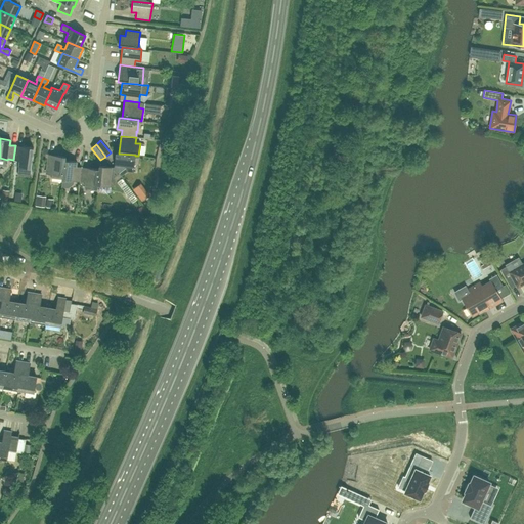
[(33,148),(15,145),(13,160),(19,161),(18,166),(31,168),(33,148)]
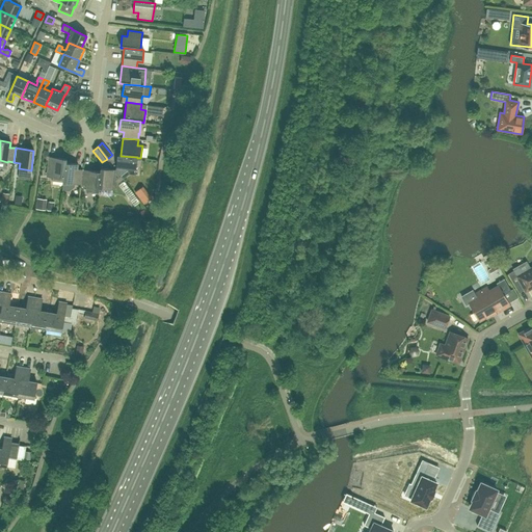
[(115,169),(123,179),(129,174),(135,175),(137,158),(137,157),(121,156),(121,155),(117,155),(115,169)]
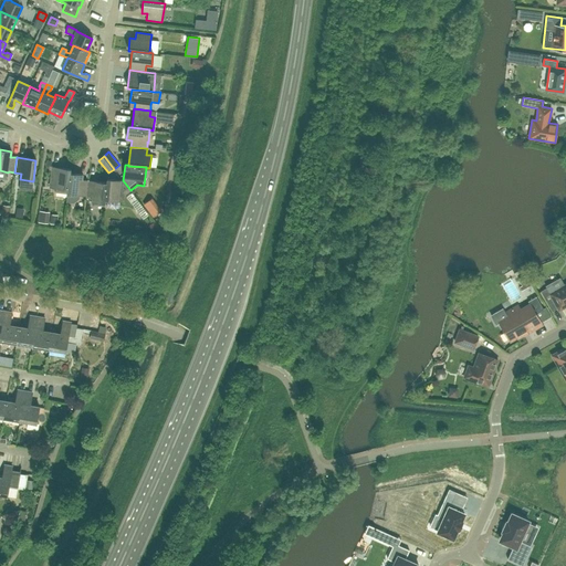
[(67,190),(70,173),(71,169),(51,167),(49,187),(55,188),(67,190)]
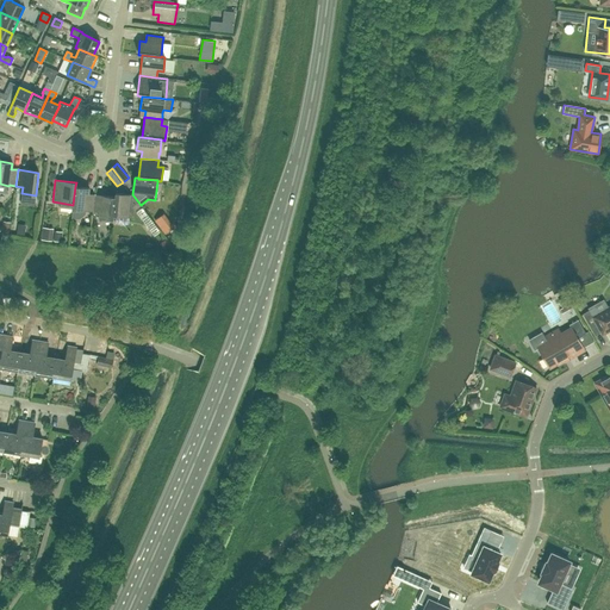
[(73,205),(72,209),(86,211),(86,210),(93,211),(94,194),(88,193),(88,188),(75,186),(73,205)]
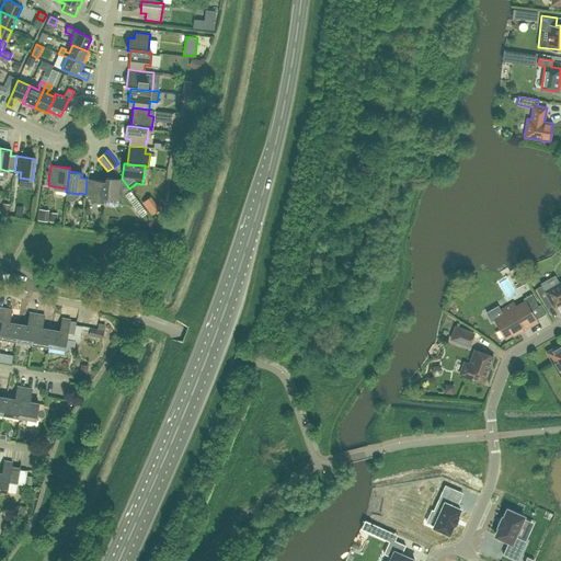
[(129,189),(122,179),(106,178),(105,181),(106,181),(104,198),(116,199),(116,197),(122,198),(123,193),(129,189)]
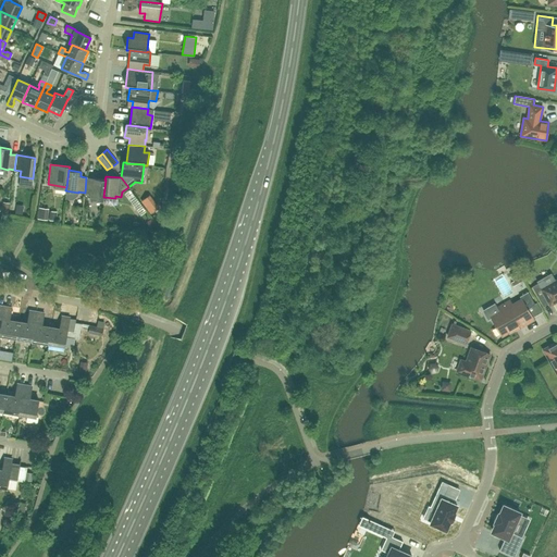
[(106,180),(104,180),(86,177),(85,193),(90,194),(90,199),(103,200),(103,197),(106,180)]
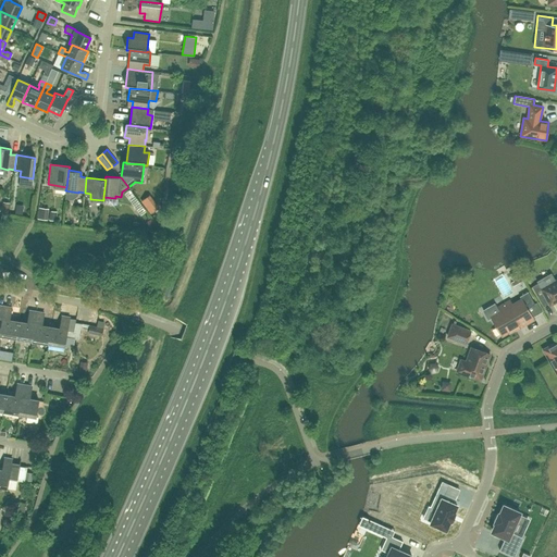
[(149,195),(140,201),(150,213),(158,208),(149,195)]
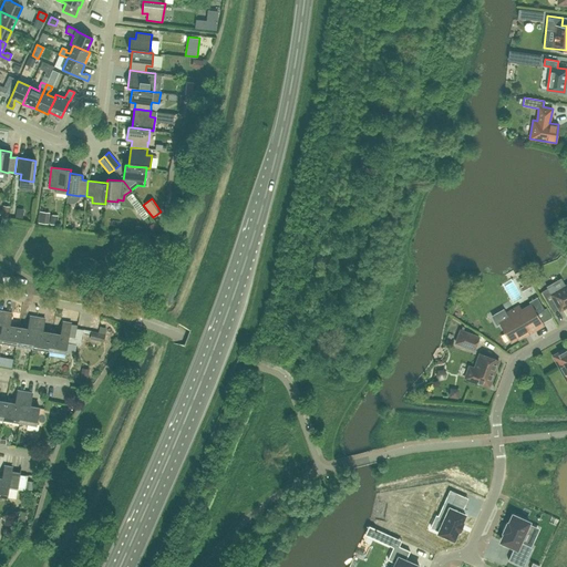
[(10,206),(3,205),(1,215),(8,216),(10,206)]
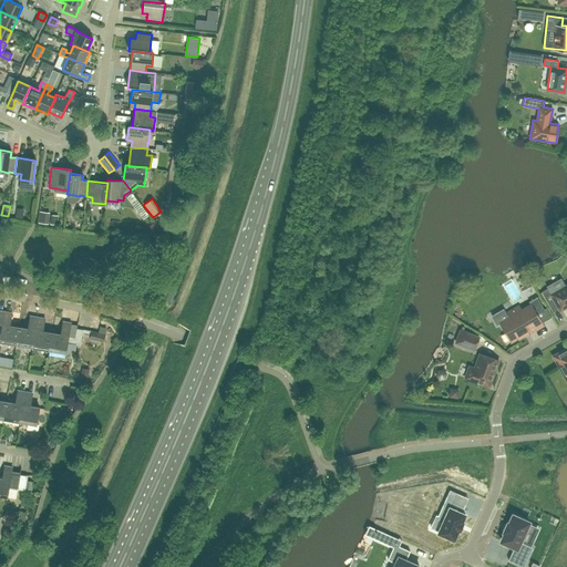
[(59,216),(51,215),(51,218),(48,217),(47,220),(50,222),(50,224),(58,225),(59,216)]
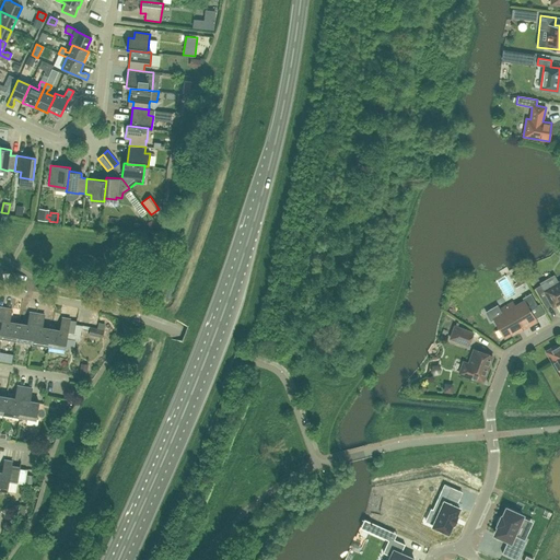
[(526,282),(521,272),(514,276),(517,282),(515,283),(517,287),(526,282)]
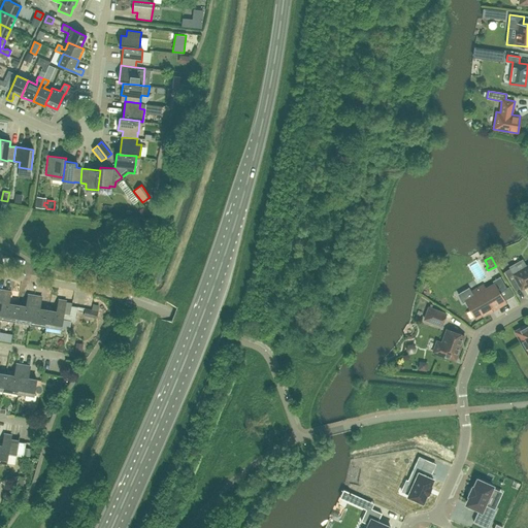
[(509,268),(504,271),(510,283),(516,279),(522,289),(527,285),(527,264),(527,266),(523,259),(508,266),(509,268)]
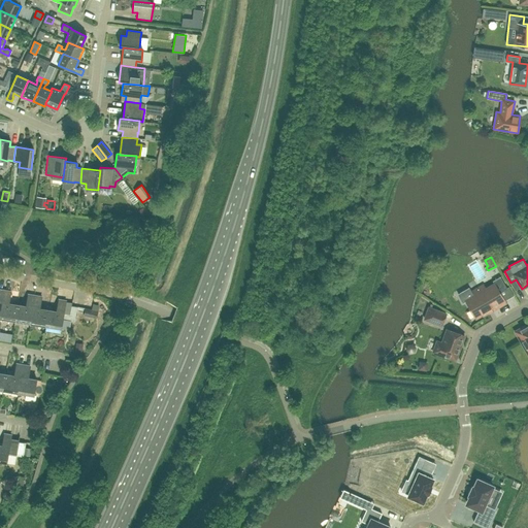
[(468,287),(457,294),(462,302),(465,301),(470,309),(473,307),(479,317),(491,309),(492,310),(505,302),(499,292),(506,288),(500,276),(492,281),(494,284),(486,289),(483,285),(471,292),(468,287)]
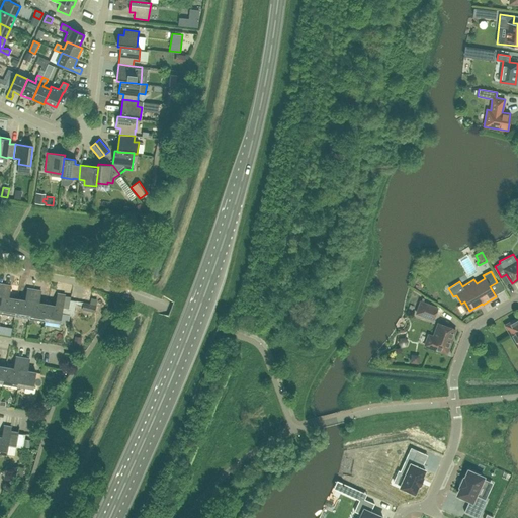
[(0,311),(14,314),(17,298),(9,297),(11,285),(4,284),(0,308),(0,311)]
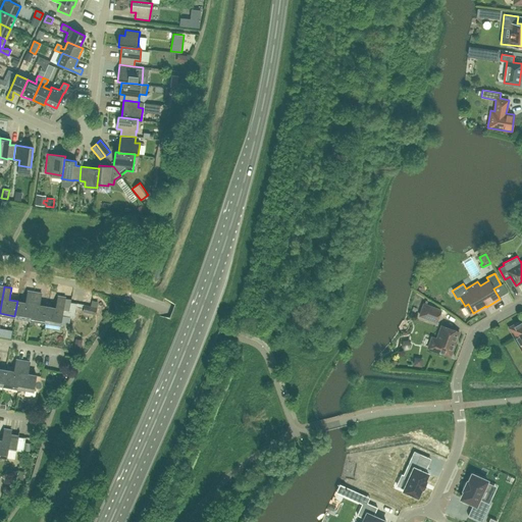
[(14,316),(30,319),(35,292),(28,291),(25,303),(17,301),(14,316)]
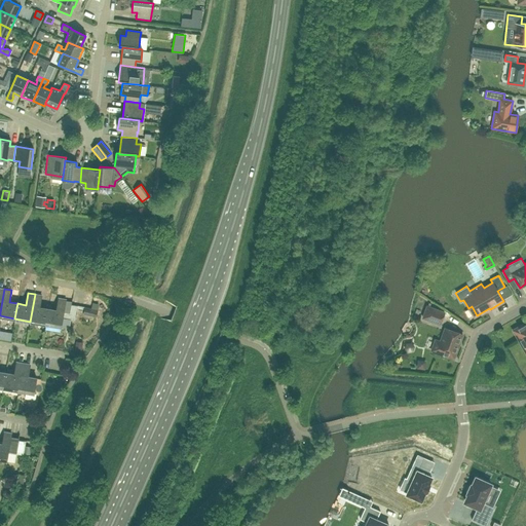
[(30,322),(45,324),(48,308),(39,307),(41,295),(35,294),(30,322)]
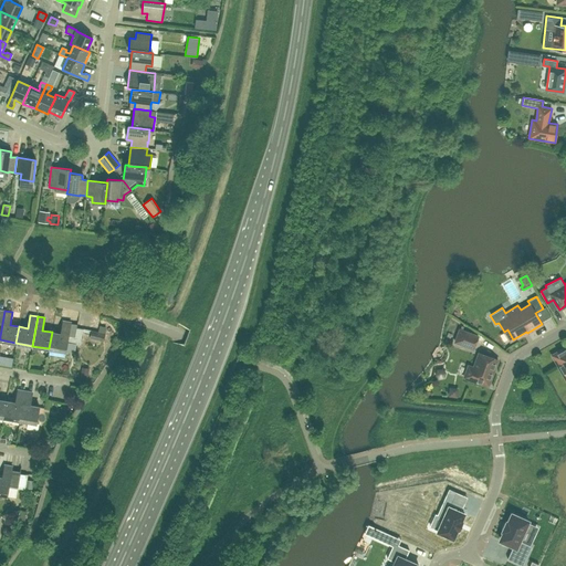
[(49,348),(65,352),(67,343),(81,345),(83,328),(76,328),(77,324),(71,323),(71,322),(63,321),(61,334),(52,332),(49,348)]
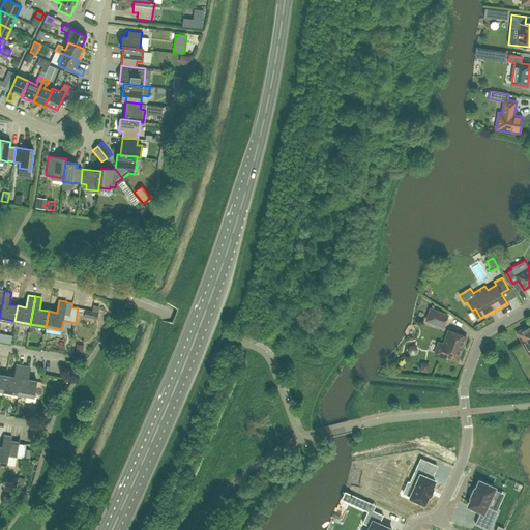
[(86,310),(84,317),(97,320),(98,313),(96,312),(97,306),(93,305),(92,311),(86,310)]
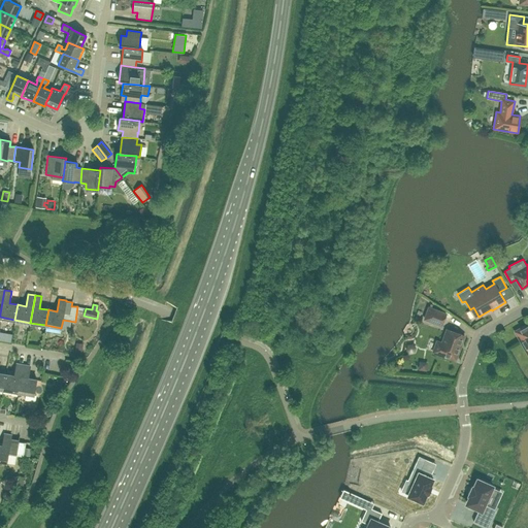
[(446,314),(429,307),(424,319),(441,325),(446,314)]
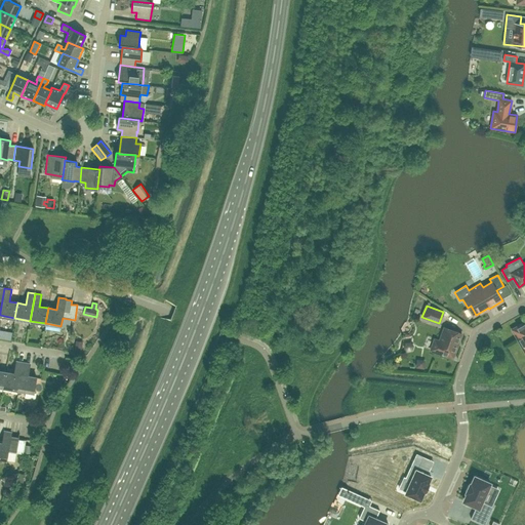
[(524,322),(513,329),(524,350),(524,322)]
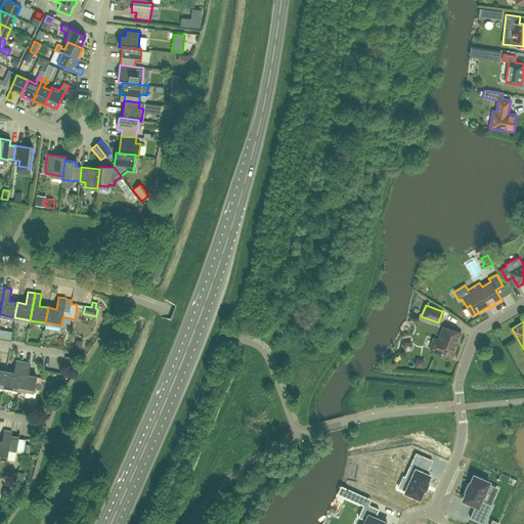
[(461,333),(443,326),(438,341),(434,339),(430,349),(451,357),(461,333)]
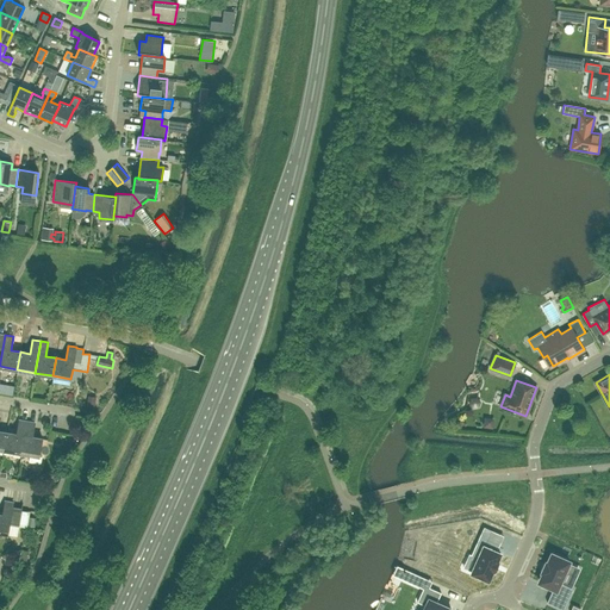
[(97,397),(88,396),(87,408),(95,409),(97,397)]
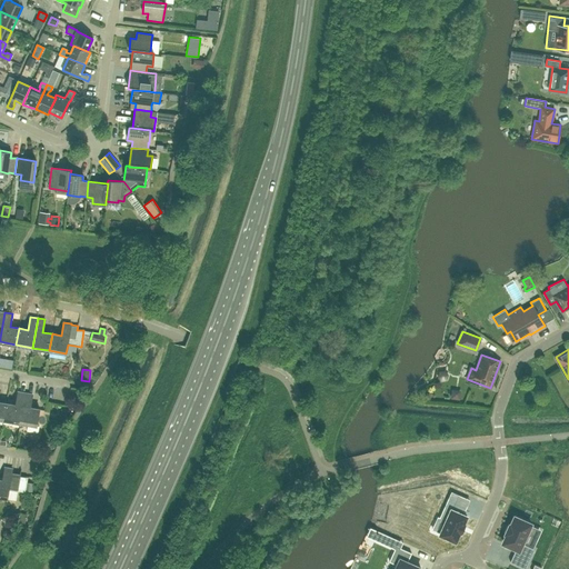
[(3,420),(20,422),(25,393),(17,392),(15,405),(6,403),(3,420)]
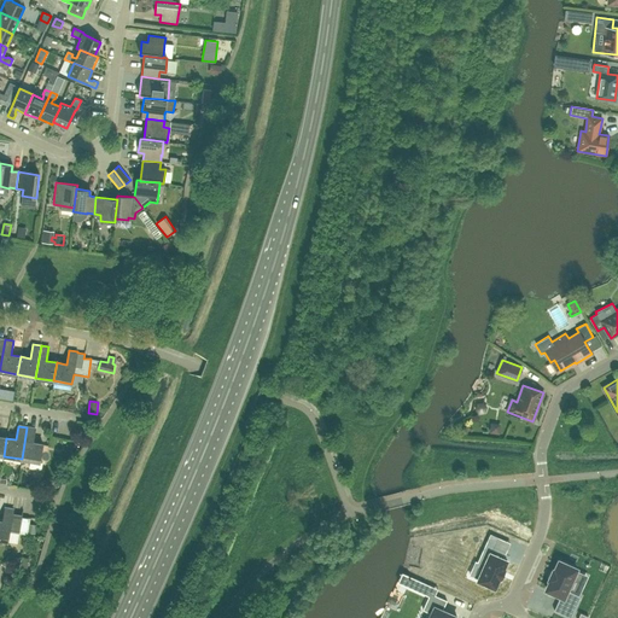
[(27,427),(22,459),(31,461),(30,468),(41,470),(42,462),(40,462),(42,444),(33,443),(35,429),(27,427)]
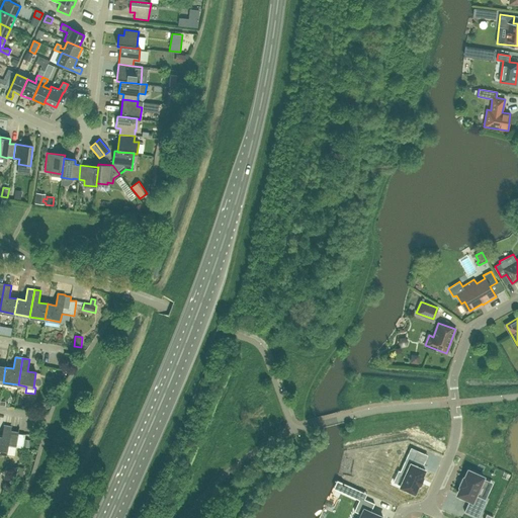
[(0,436),(0,451),(7,453),(8,445),(16,446),(19,428),(4,425),(2,437),(0,436)]
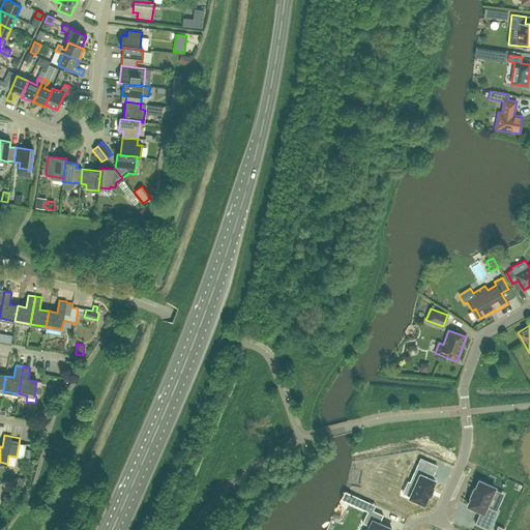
[(415,484),(410,498),(424,504),(429,495),(430,496),(433,488),(432,488),(435,480),(431,479),(434,472),(417,465),(410,482),(415,484)]
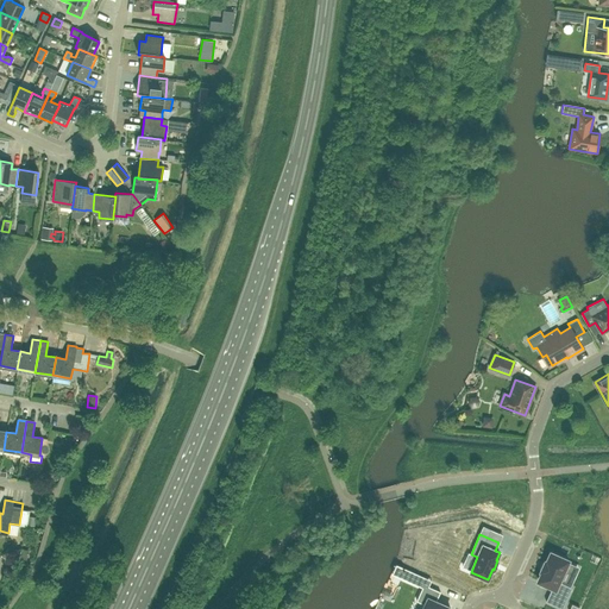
[(29,550),(22,548),(20,556),(17,554),(14,560),(26,563),(29,550)]
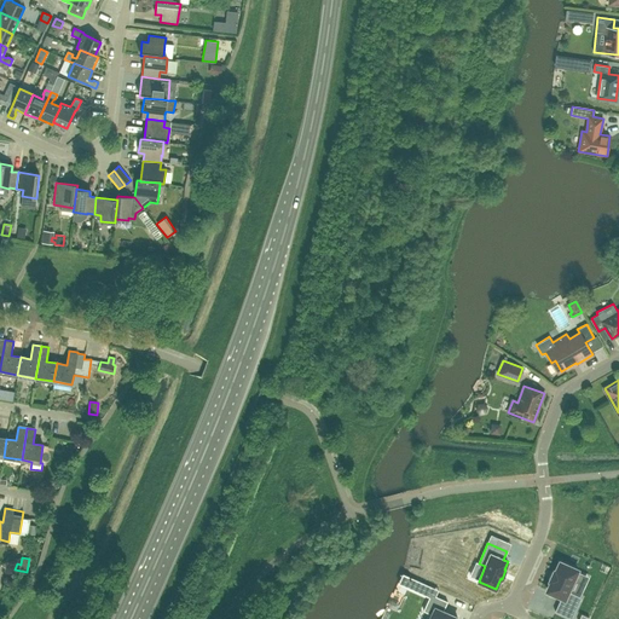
[(551,580),(547,590),(561,597),(555,611),(572,618),(591,576),(560,562),(555,572),(555,571),(550,580),(551,580)]
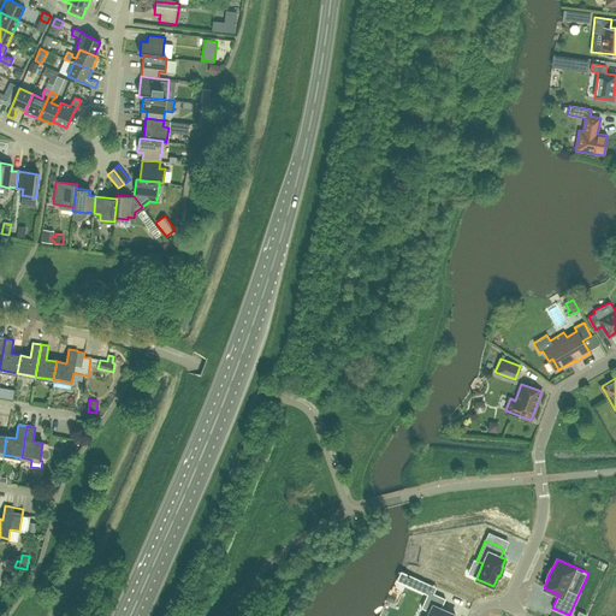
[(409,575),(406,584),(419,590),(422,581),(409,575)]
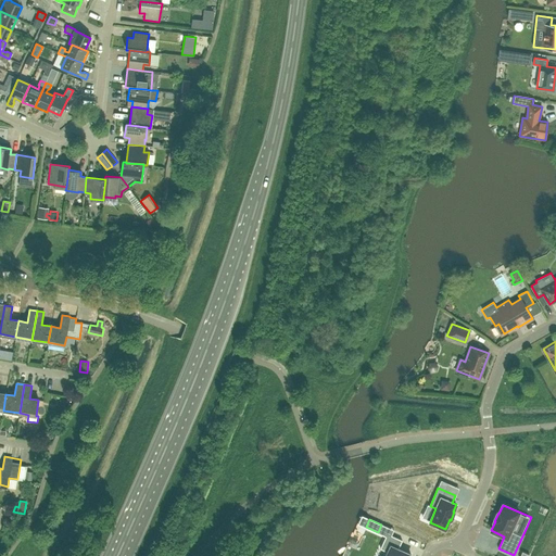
[(388,552),(386,555),(409,555),(411,555),(397,548),(402,540),(387,533),(380,548),(388,552)]
